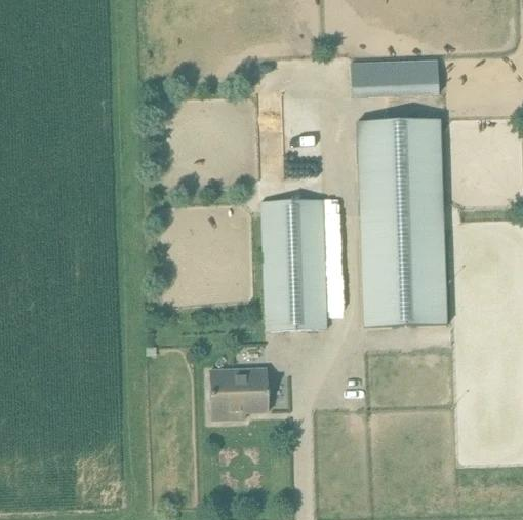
[(352,94),(439,91),(438,58),(351,62),(352,94)]
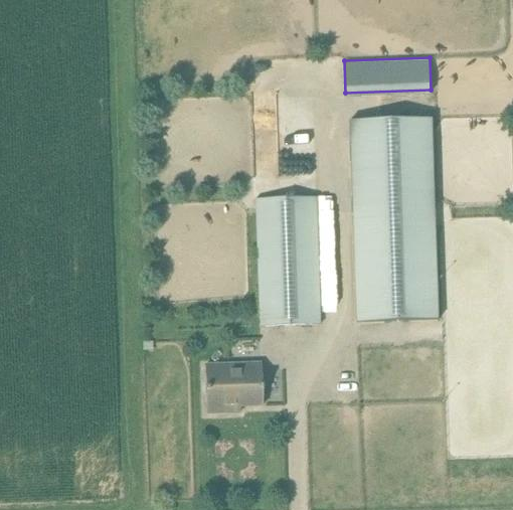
[(350,117),(357,319),(439,317),(433,115),(350,117)]
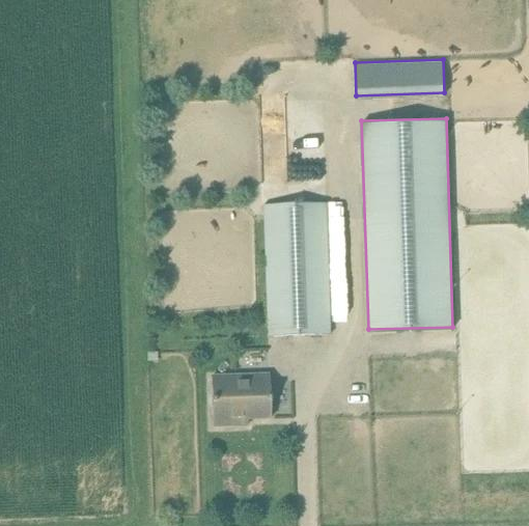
[(325,201),(263,203),(268,334),(329,332),(325,201)]
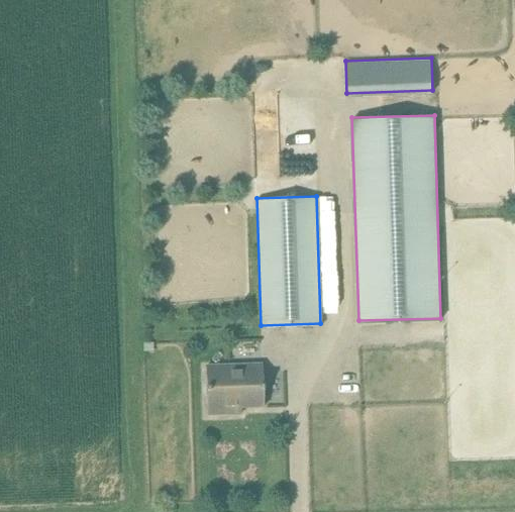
[(146,346),(146,347),(155,347),(155,338),(145,339),(146,346)]
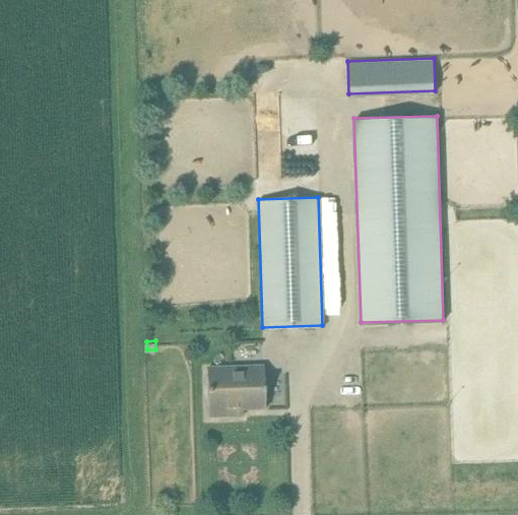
[(266,405),(265,385),(264,363),(208,365),(209,379),(210,413),(244,412),(244,406),(266,405)]
